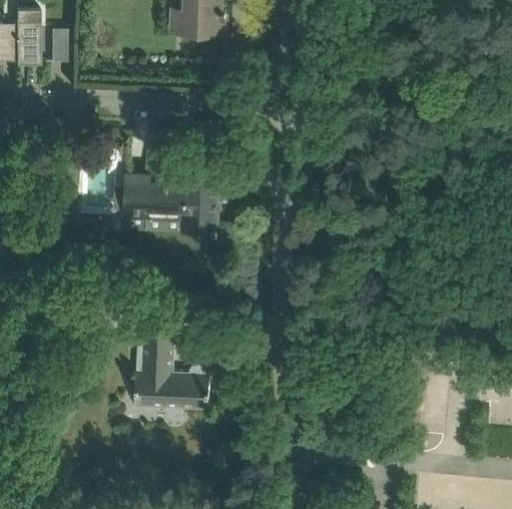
[(184,0),(183,33),(189,34),(193,37),(204,38),(208,34),(225,35),(225,12),(221,12),(220,0),(184,0)]
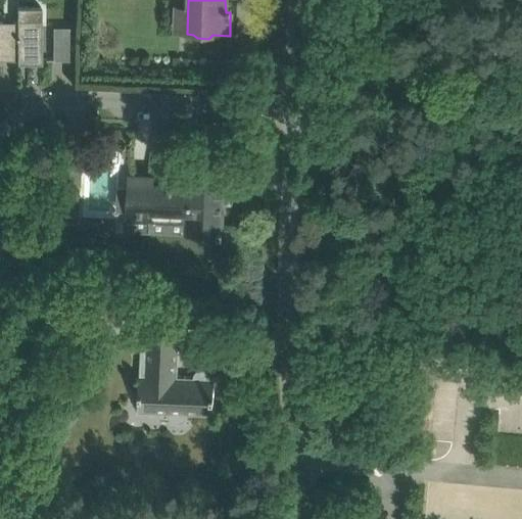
[(40,43),(40,11),(15,11),(15,25),(0,25),(0,62),(40,63),(40,43)]
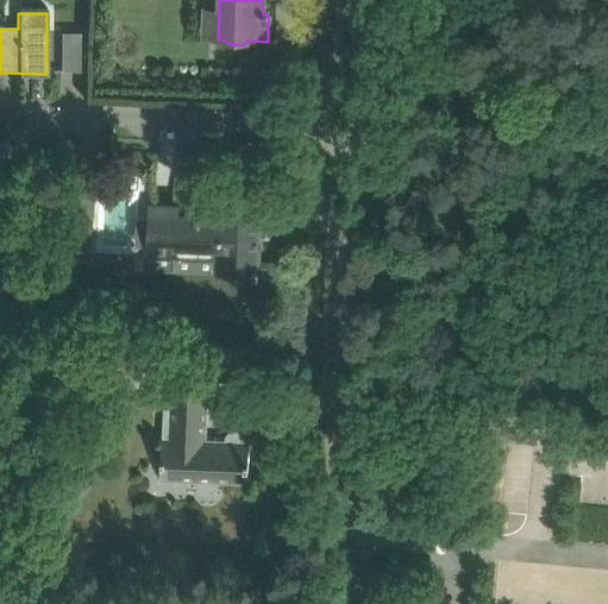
[(157,176),(143,175),(142,186),(156,186),(157,176)]
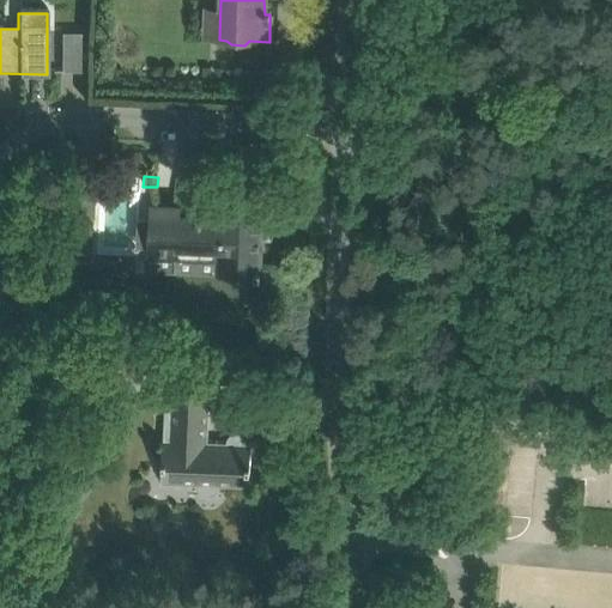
[(150,261),(175,262),(174,275),(217,278),(236,279),(260,279),(264,198),(222,196),(220,223),(177,220),(179,211),(152,210),(152,225),(138,224),(138,249),(150,250),(150,261)]
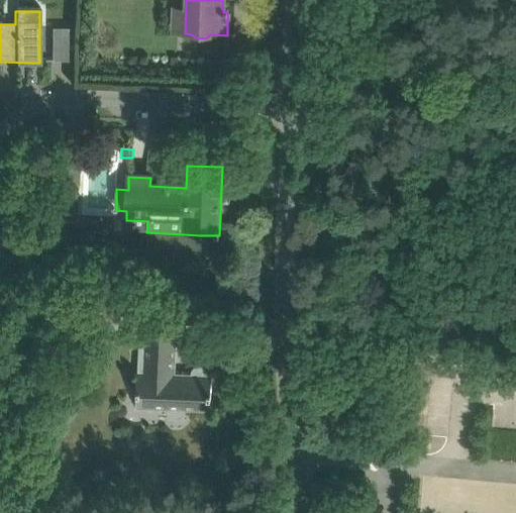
[(206,371),(201,368),(196,369),(193,372),(191,376),(175,376),(178,326),(144,324),(143,347),(138,347),(135,410),(168,411),(170,417),(175,420),(180,420),(183,417),(185,412),(210,413),(212,377),(208,377),(206,371)]
